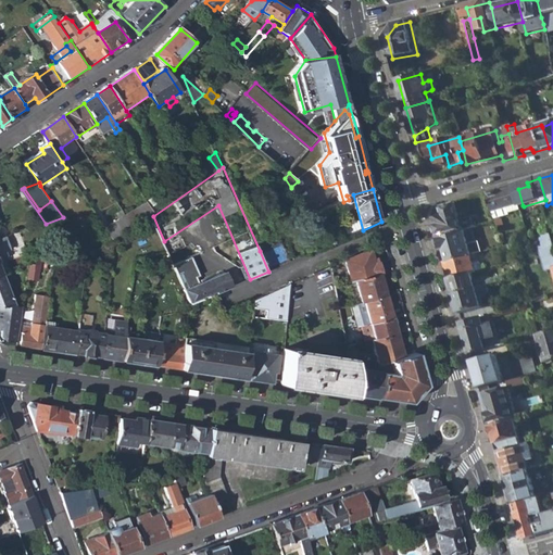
[(500,222),(501,227),(506,226),(505,221),(503,221),(503,217),(514,214),(512,209),(523,205),(518,189),(504,193),(503,189),(491,193),(497,213),(500,222)]
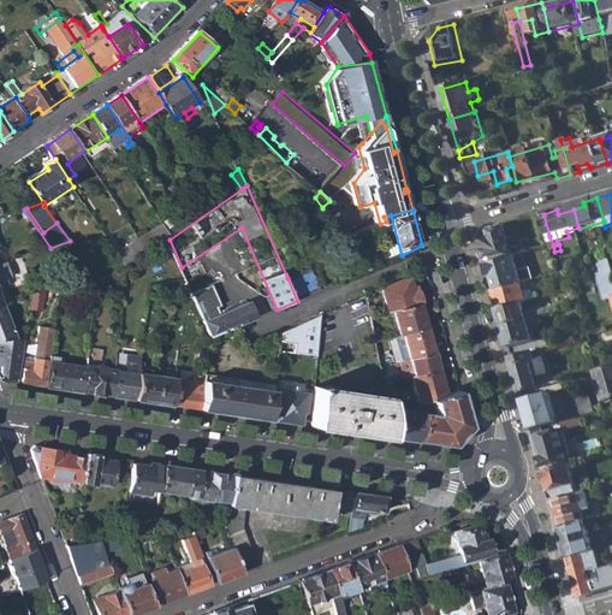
[(536,240),(550,236),(544,214),(529,218),(536,240)]
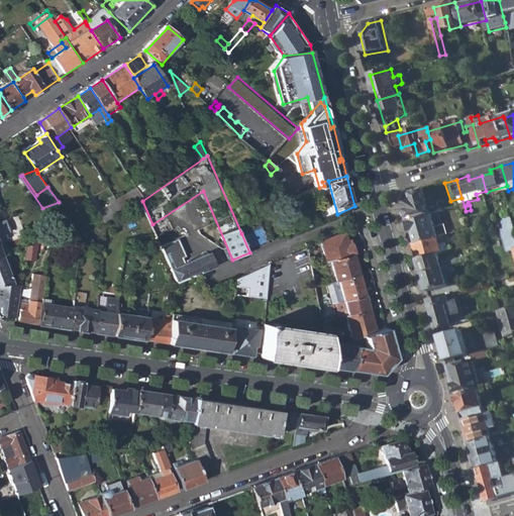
[(407,210),(411,221),(435,214),(446,211),(443,202),(430,206),(426,190),(414,194),(416,201),(411,209),(407,210)]
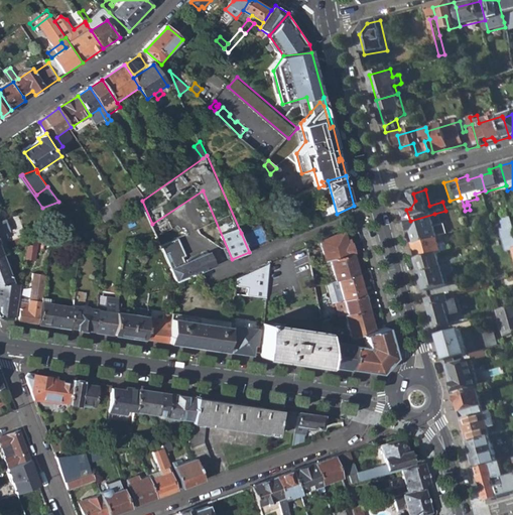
[(115,219),(121,227),(130,221),(124,213),(115,219)]
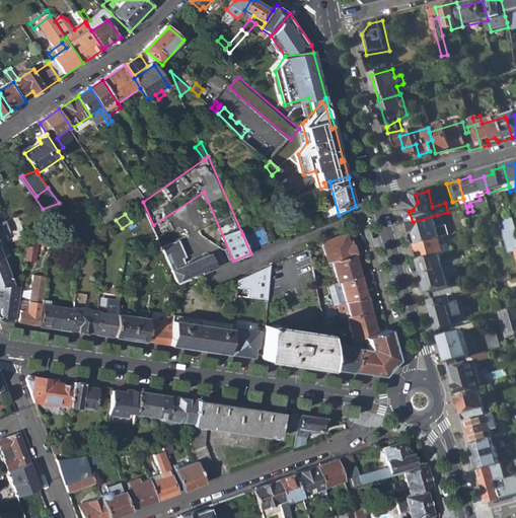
[(418,234),(421,245),(443,238),(437,215),(413,222),(416,234),(418,234)]
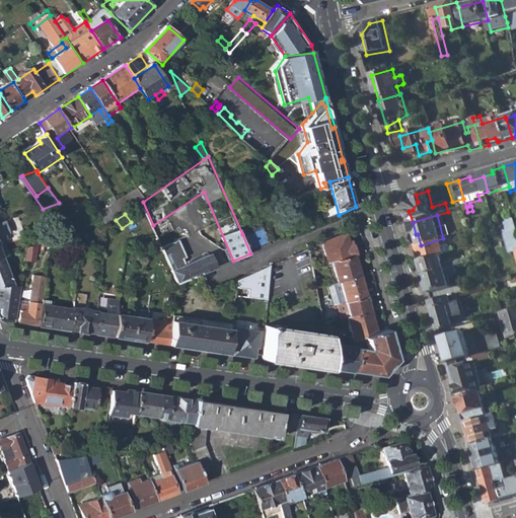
[(188,254),(170,218),(153,225),(158,236),(169,263),(188,254)]
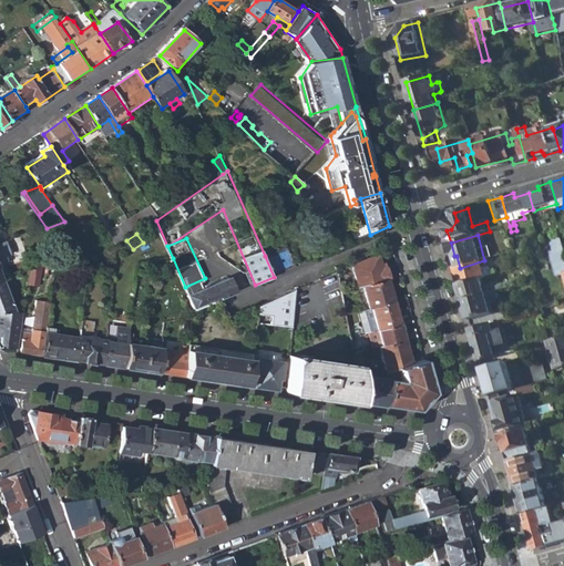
[(563,238),(554,240),(557,251),(554,253),(562,277),(563,276),(563,238)]
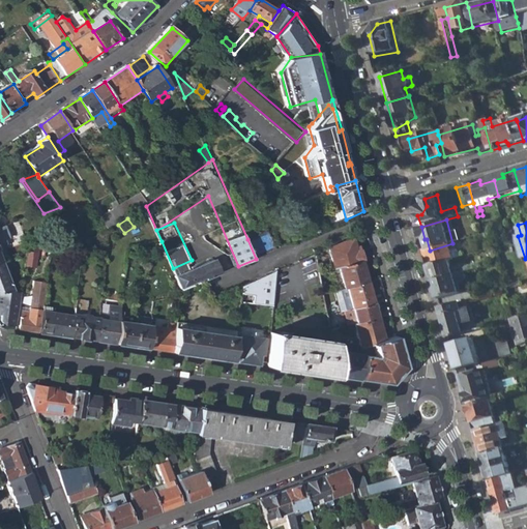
[(6,227),(0,229),(0,263),(2,263),(8,260),(3,246),(8,245),(6,240),(11,238),(6,227)]
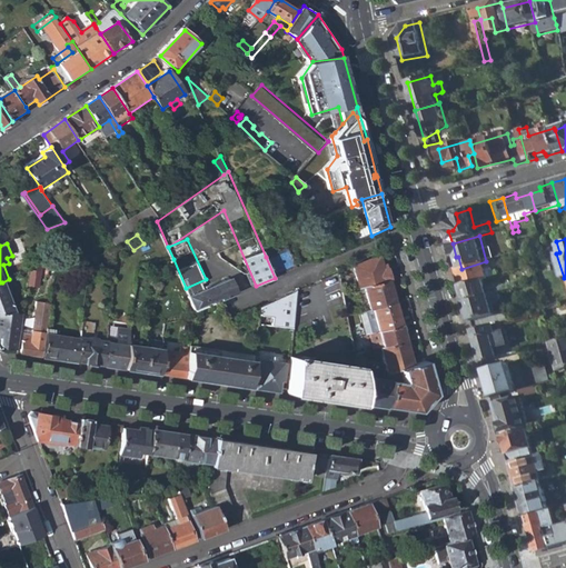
[(289,247),(266,257),(275,278),(298,267),(289,247)]
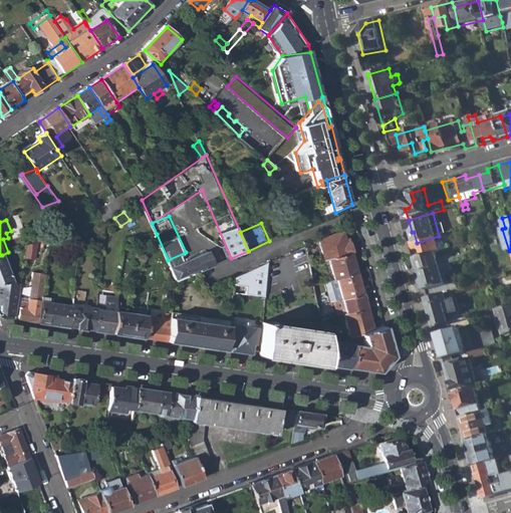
[(76,228),(72,230),(74,235),(76,239),(82,237),(76,228)]
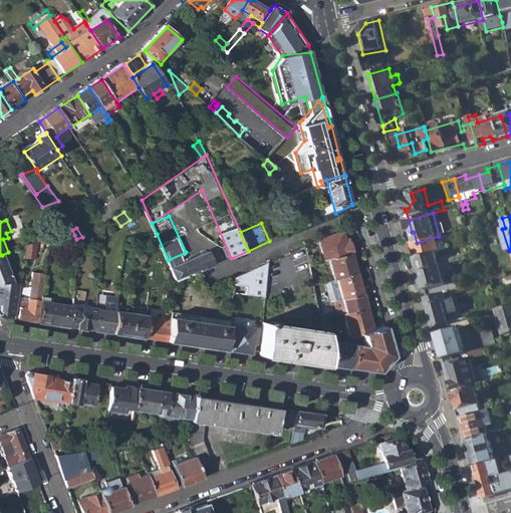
[(62,240),(74,235),(72,230),(60,234),(62,240)]
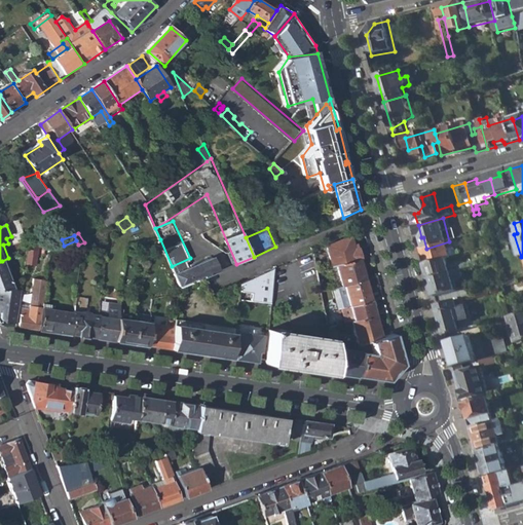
[(329,247),(334,266),(338,265),(361,258),(359,250),(356,251),(351,236),(329,247)]
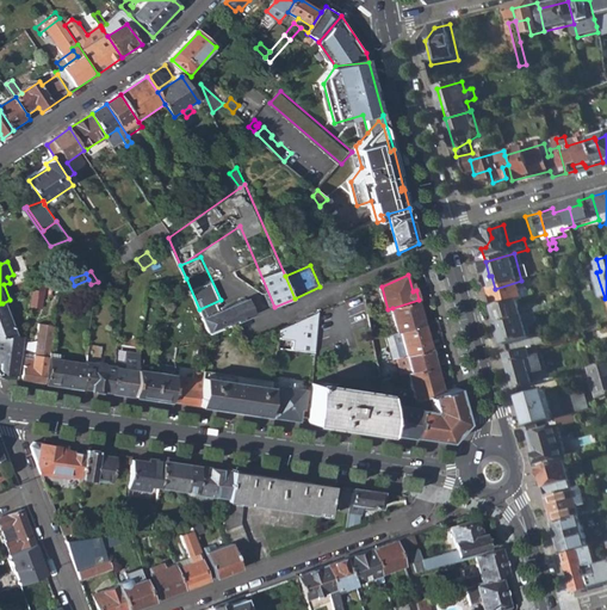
[(493,289),(497,308),(522,301),(526,300),(524,290),(528,289),(526,279),(521,281),(495,289),(493,289)]
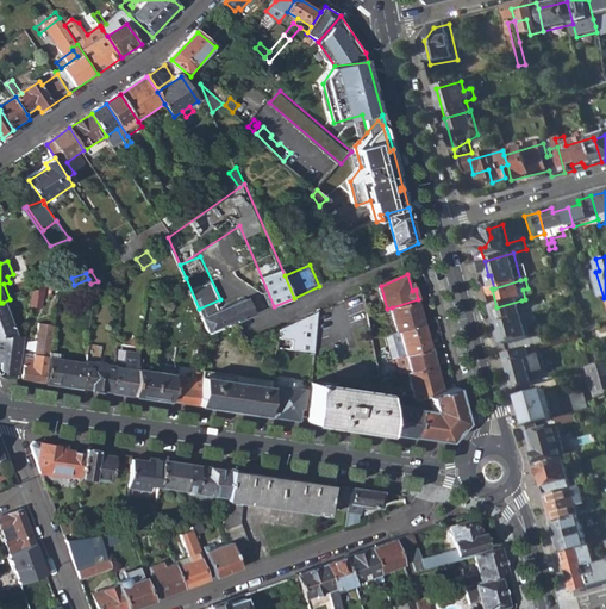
[(525,299),(533,297),(531,287),(528,289),(523,290),(525,299)]
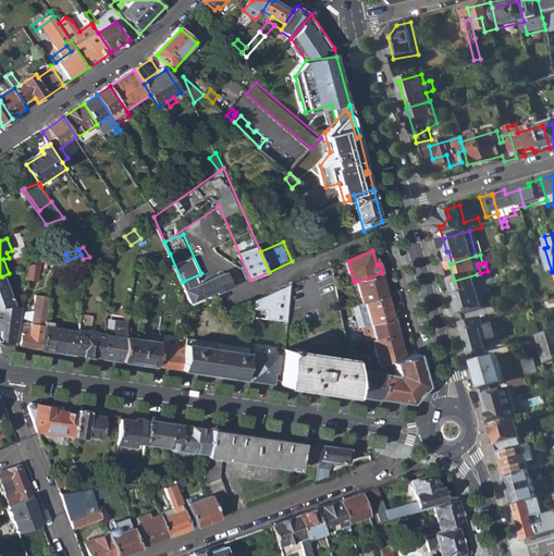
[(186,292),(206,284),(201,273),(182,282),(185,288),(186,292)]
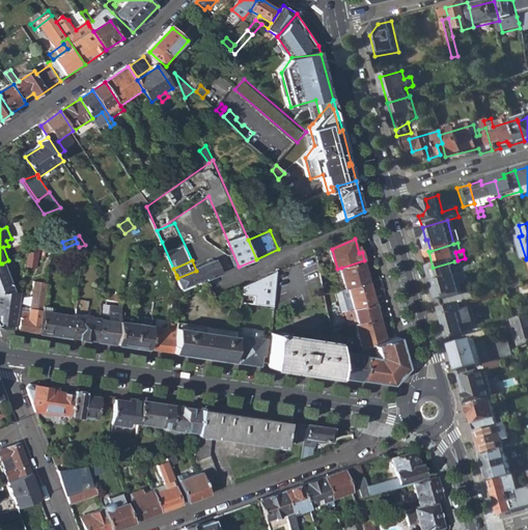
[(364,260),(341,268),(346,289),(350,288),(370,282),(364,260)]
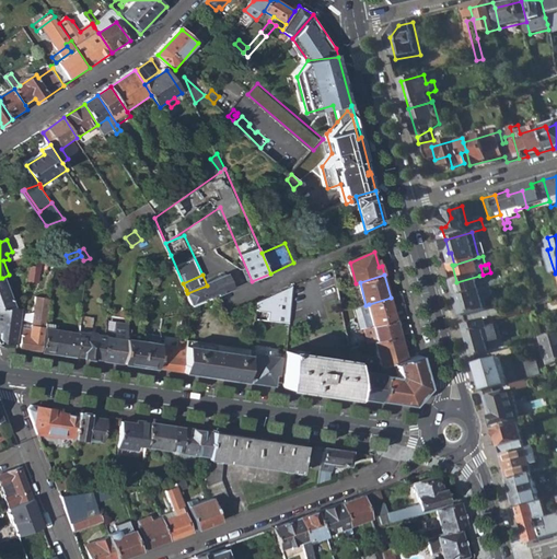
[(229,276),(207,286),(187,293),(186,290),(182,292),(190,313),(192,315),(193,307),(234,289),(229,276)]
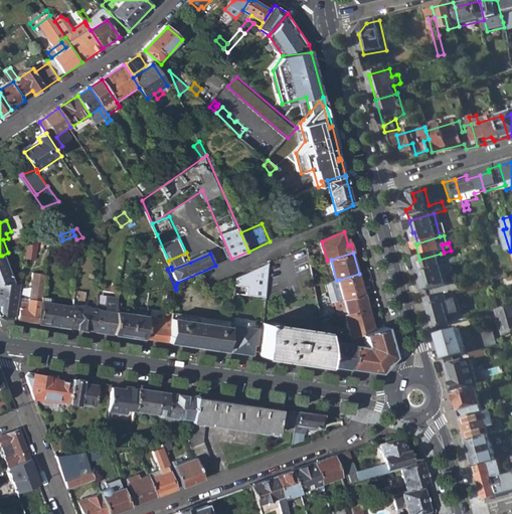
[(443,261),(441,253),(419,260),(423,274),(453,266),(450,259),(443,261)]
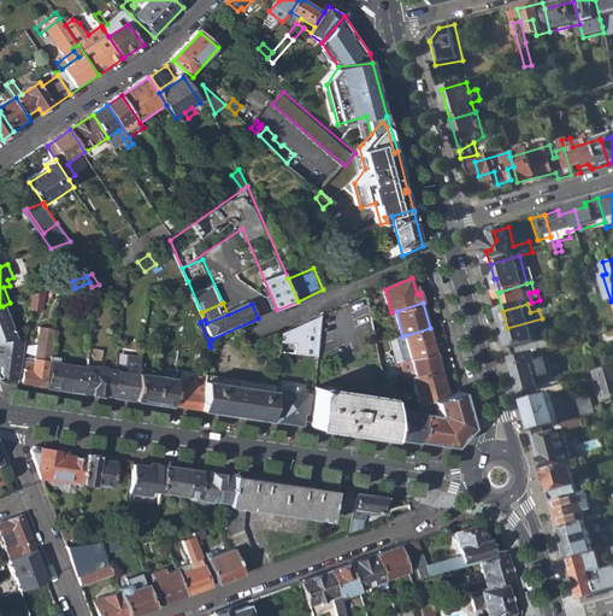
[(12,332),(3,306),(0,306),(0,340),(15,338),(12,332)]
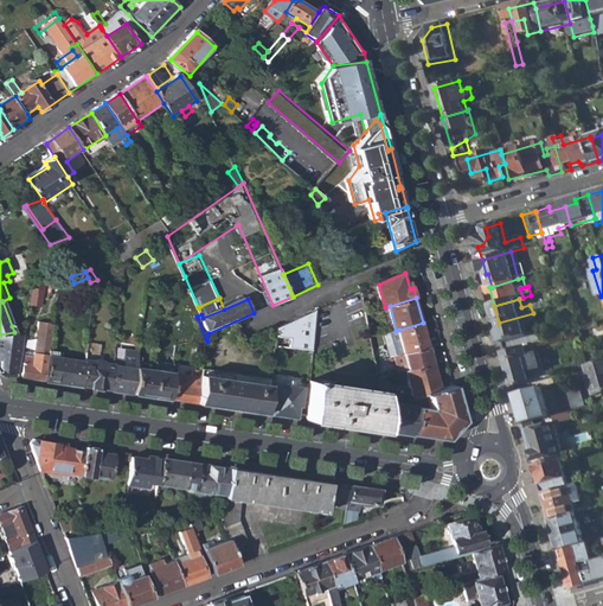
[(390,332),(396,331),(390,306),(385,307),(382,308),(379,310),(380,314),(384,313),(390,332)]
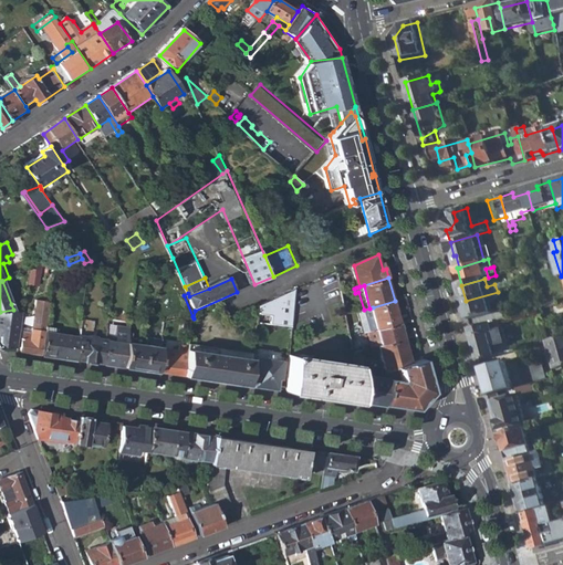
[(298,290),(261,305),(259,314),(258,323),(294,327),(298,290)]
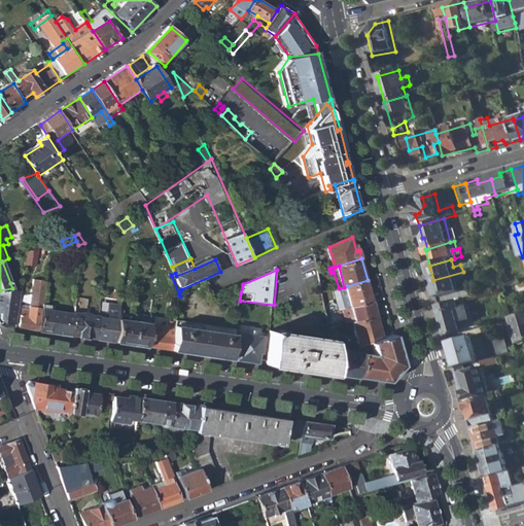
[(463,272),(433,280),(439,297),(461,291),(459,284),(461,283),(464,282),(465,280),(468,279),(465,271),(463,272)]
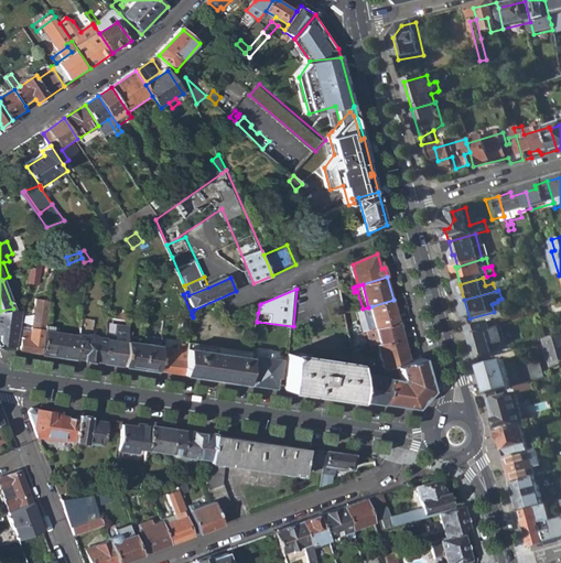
[(394,300),(371,306),(377,325),(370,326),(371,331),(378,328),(400,322),(394,300)]
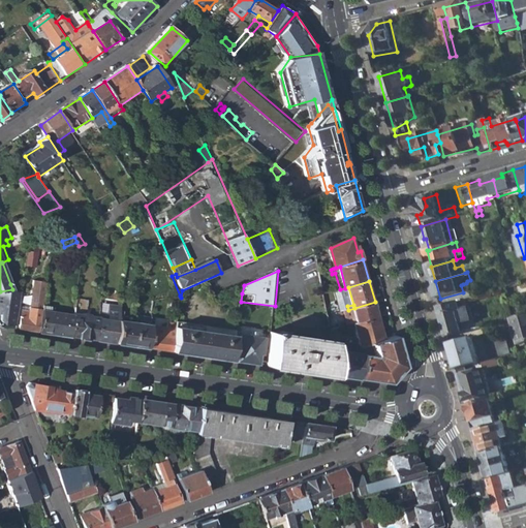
[(23,286),(10,284),(12,289),(16,292),(22,293),(23,288),(23,286)]
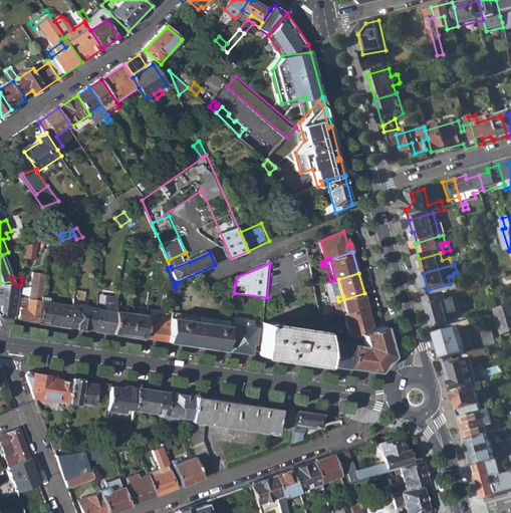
[(21,285),(19,297),(26,298),(28,281),(22,280),(21,285)]
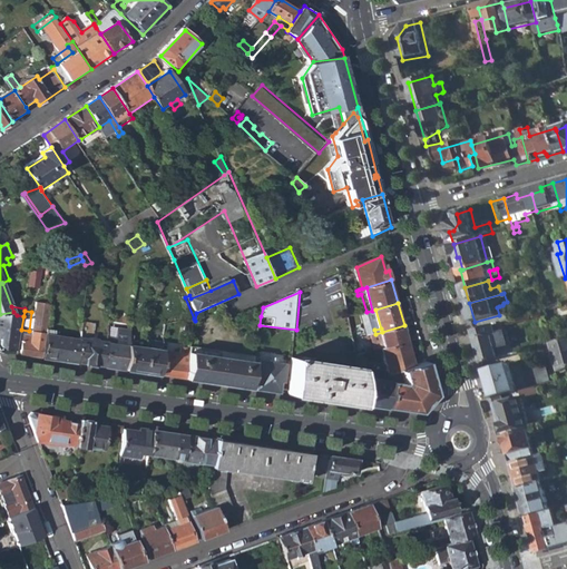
[(13,312),(0,314),(0,333),(3,334),(1,345),(6,349),(19,351),(21,330),(23,316),(17,315),(13,312)]
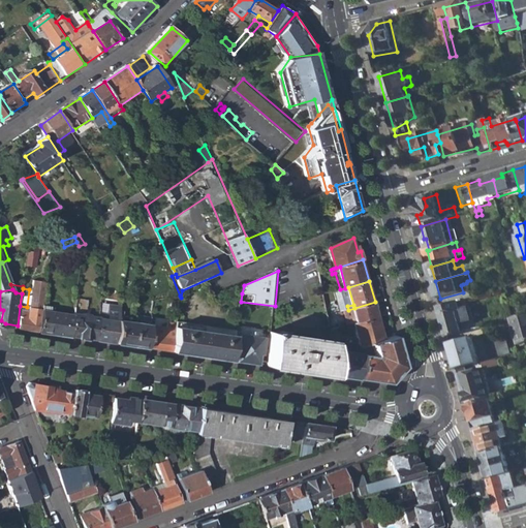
[(44,310),(47,296),(39,294),(38,304),(41,305),(40,310),(31,309),(31,311),(23,309),(20,330),(40,333),(44,310)]
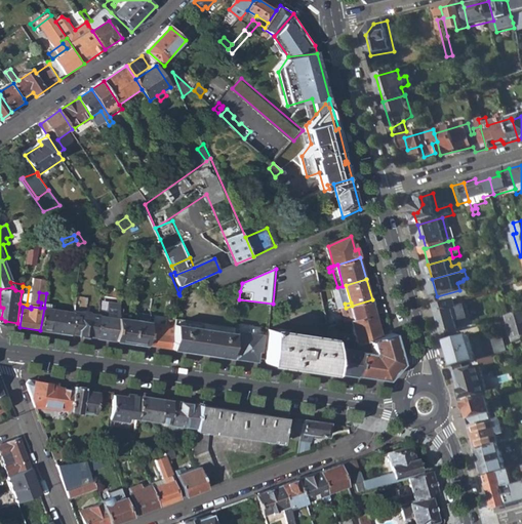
[(375,314),(372,299),(352,306),(346,308),(344,308),(347,322),(353,320),(375,314)]
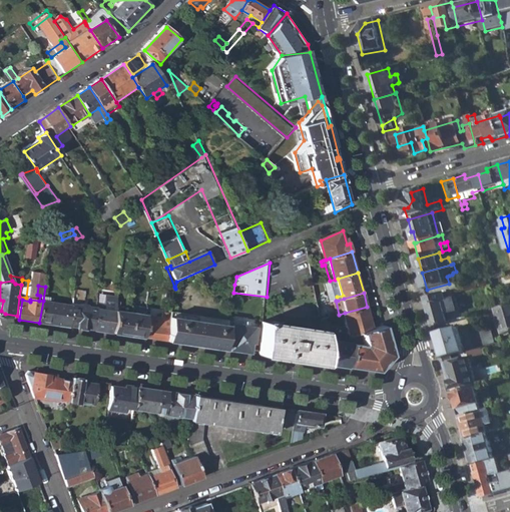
[(430,299),(438,328),(471,319),(468,310),(450,315),(446,302),(450,301),(448,294),(430,299)]
